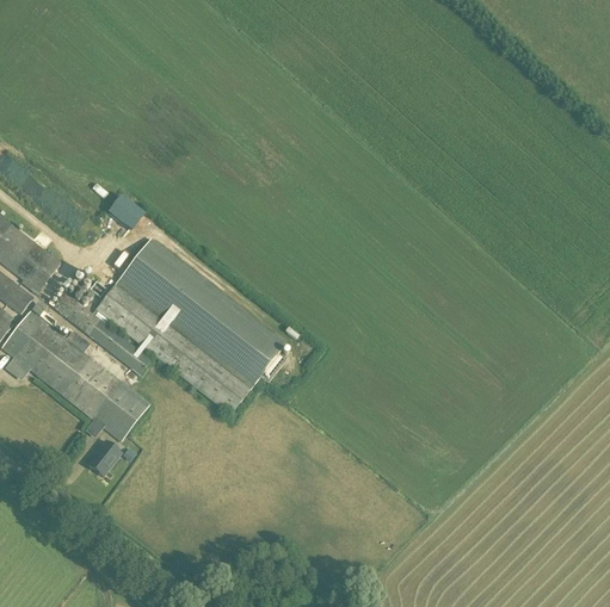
[(0,165),(11,177),(22,167),(7,152),(0,158),(0,165)]
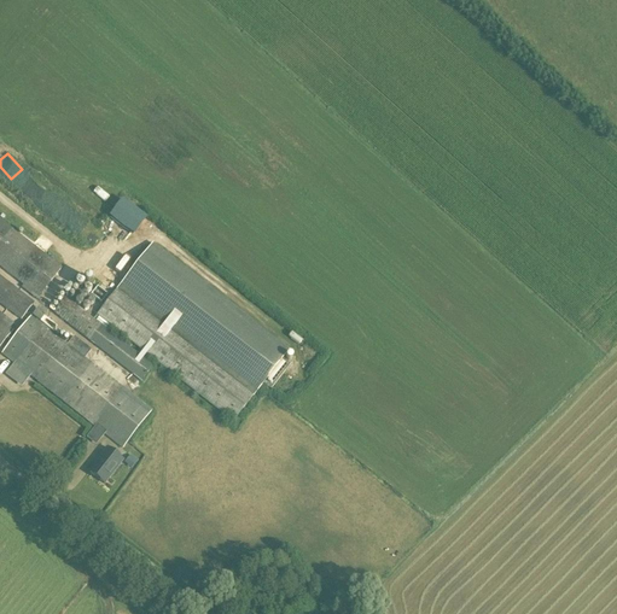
[(31,173),(23,181),(50,210),(58,200),(31,173)]
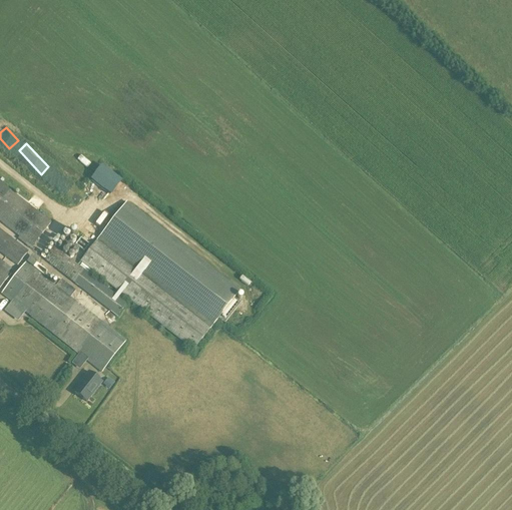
[(92,184),(99,190),(106,183),(98,176),(92,184)]
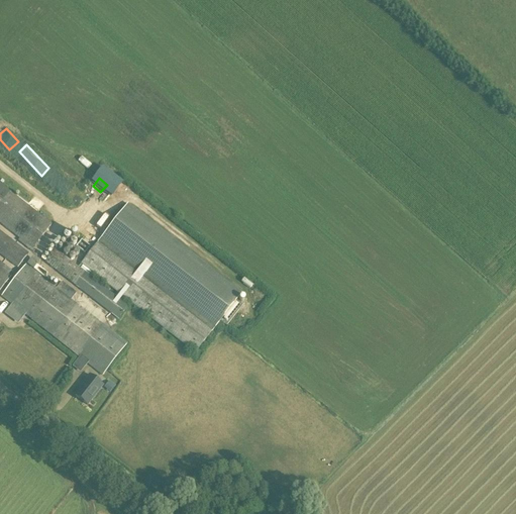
[(50,221),(0,182),(0,222),(25,241),(23,243),(29,248),(50,221)]
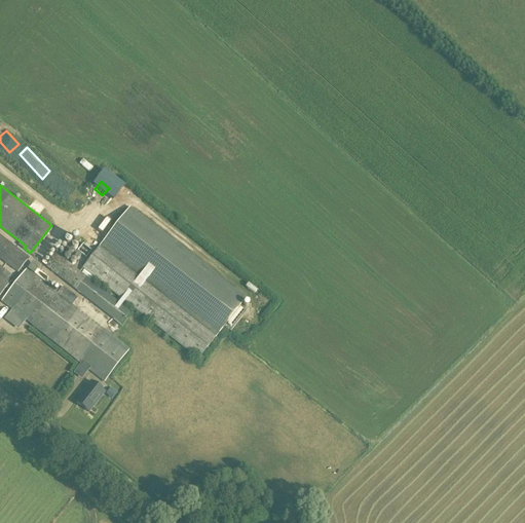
[(128,204),(80,266),(197,357),(223,324),(229,329),(245,307),(238,303),(245,295),(128,204)]
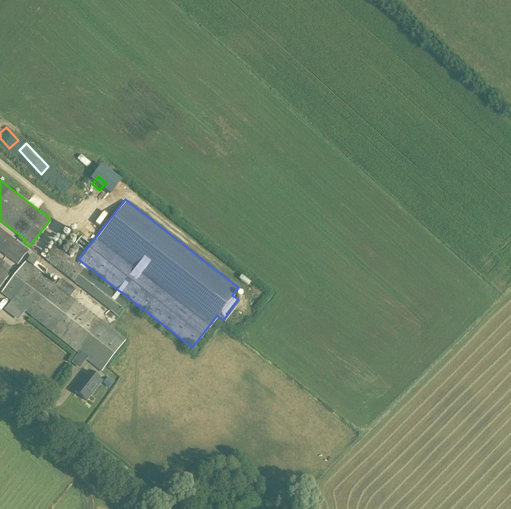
[(0,250),(16,263),(27,248),(0,227),(0,250)]
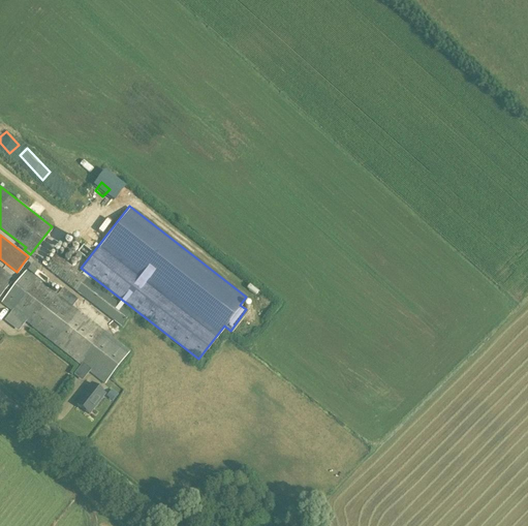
[(119,323),(129,311),(55,252),(44,266),(119,323)]
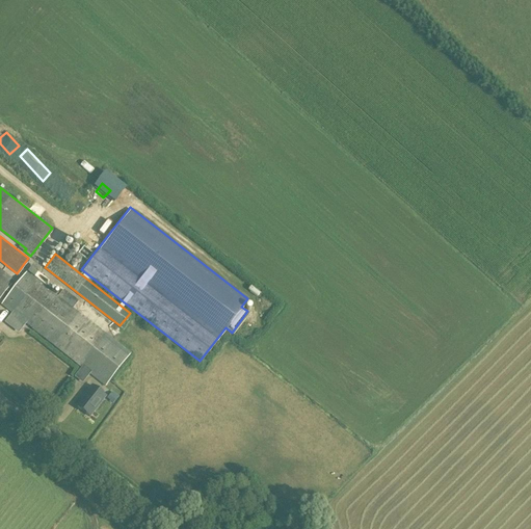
[(0,294),(9,282),(8,281),(11,276),(0,268),(0,294)]
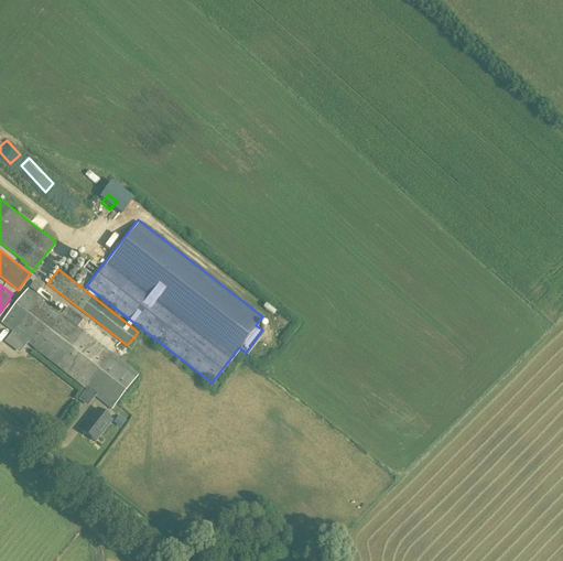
[(138,373),(111,352),(26,286),(0,321),(11,330),(110,407),(138,373)]
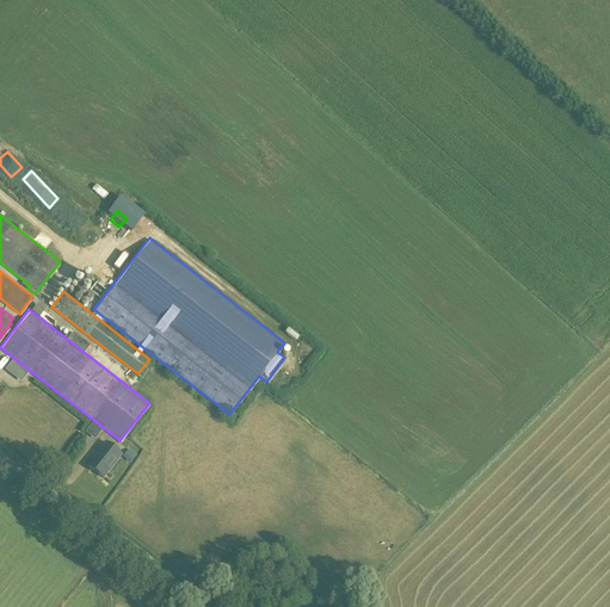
[(94,351),(121,378),(127,372),(100,345),(94,351)]
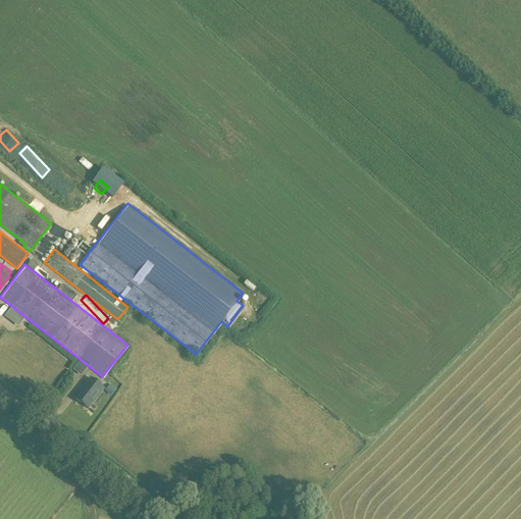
[(87,407),(102,386),(89,376),(73,397),(87,407)]
